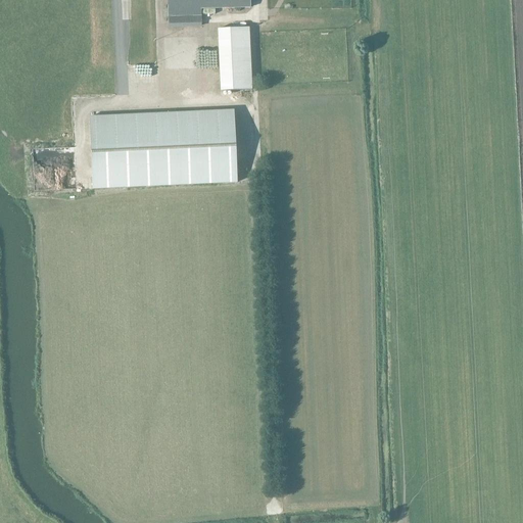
[(200,9),(250,7),(249,0),(167,0),(168,24),(201,24),(200,9)]
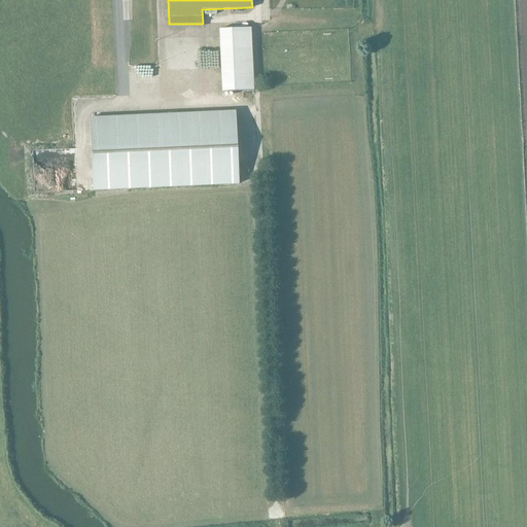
[(221,92),(253,91),(250,28),(219,29),(221,92)]
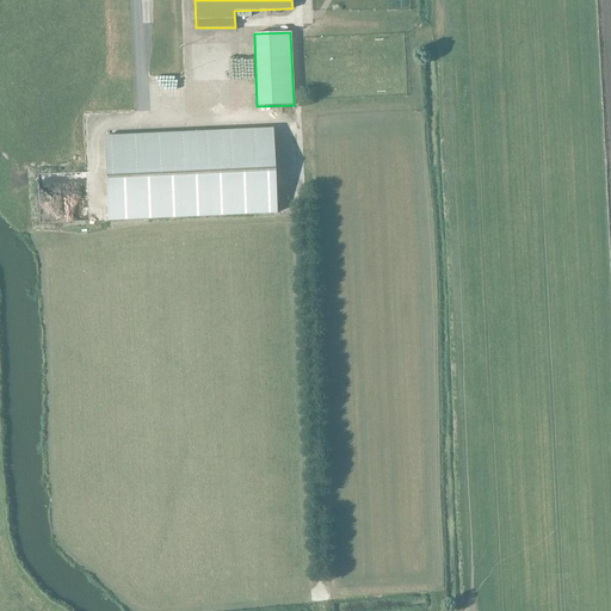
[(113,96),(103,100),(109,113),(119,109),(113,96)]
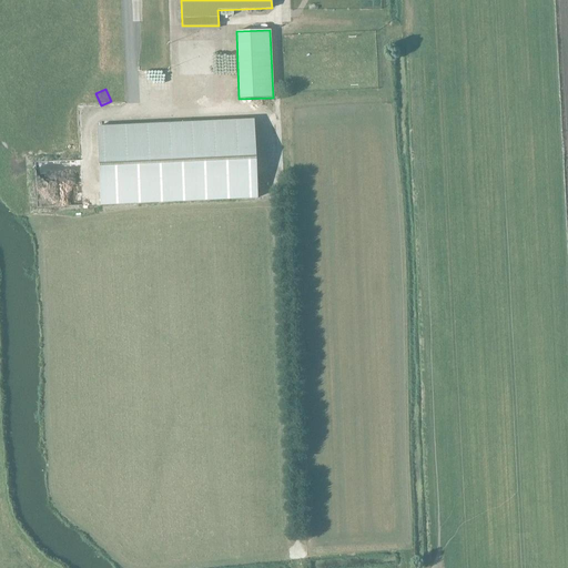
[(97,127),(100,206),(256,199),(253,120),(97,127)]
